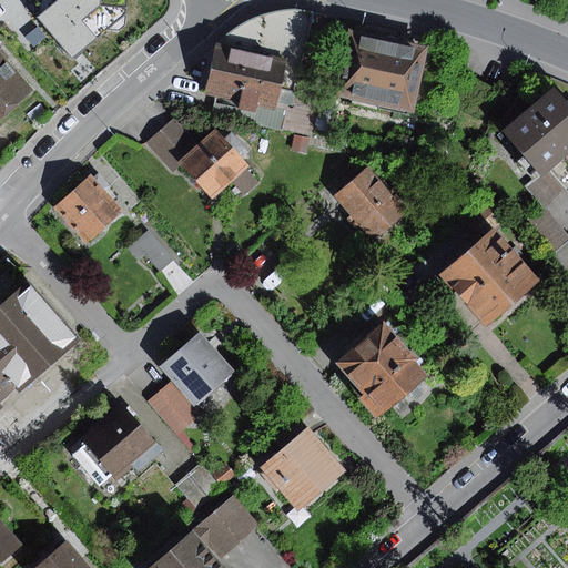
[(128,0),(37,0),(36,16),(75,60),(128,13),(128,0)]
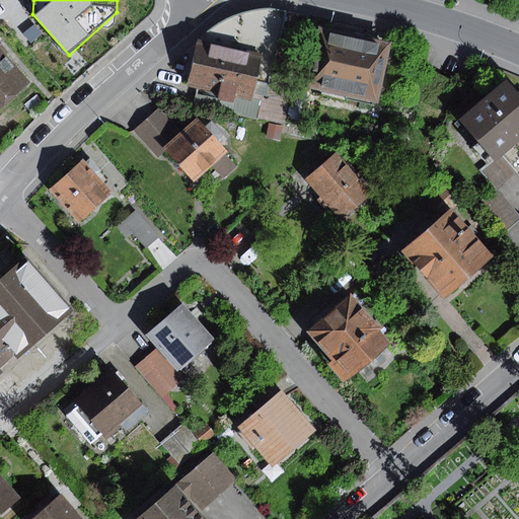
[(210,30),(196,41),(262,56),(251,98),(262,101),(267,102),(271,84),(286,11),(270,8),(257,10),(245,13),(232,17),(221,22),(210,30)]
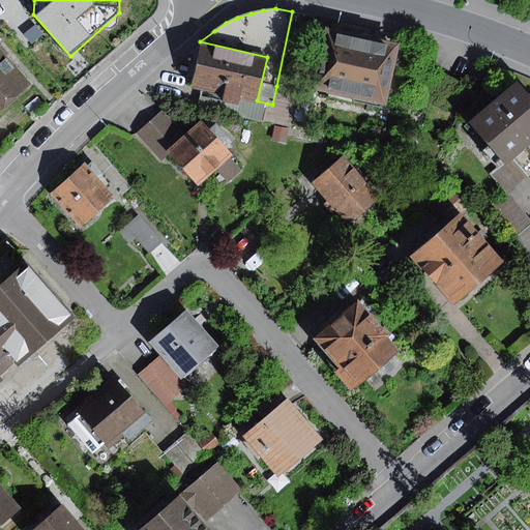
[(36,26),(25,34),(32,45),(43,35),(36,26)]
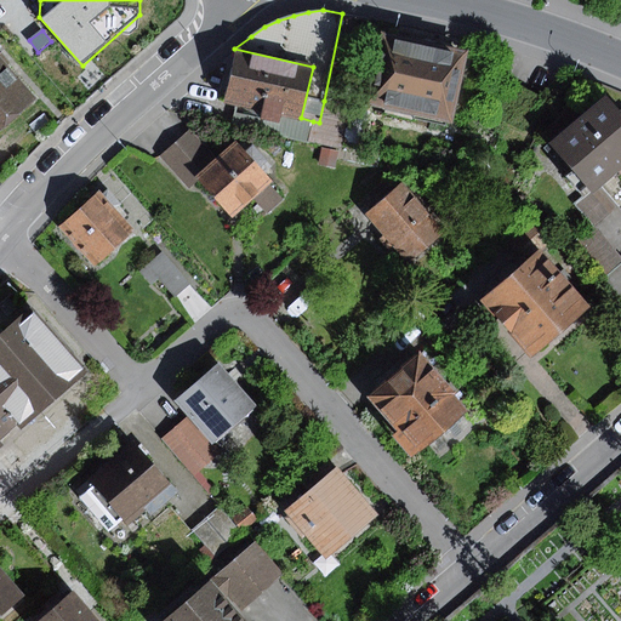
[(381,32),(365,104),(453,124),(469,51),(381,32)]
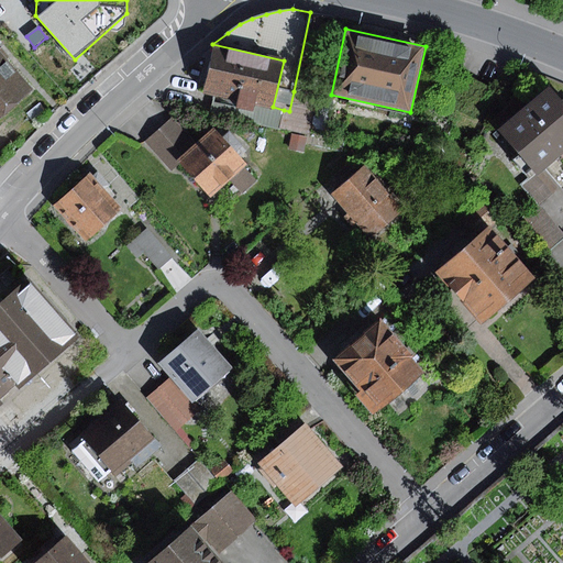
[(284,61),(212,44),(201,94),(214,96),(238,101),(236,109),(254,113),(256,103),(273,107),(284,61)]
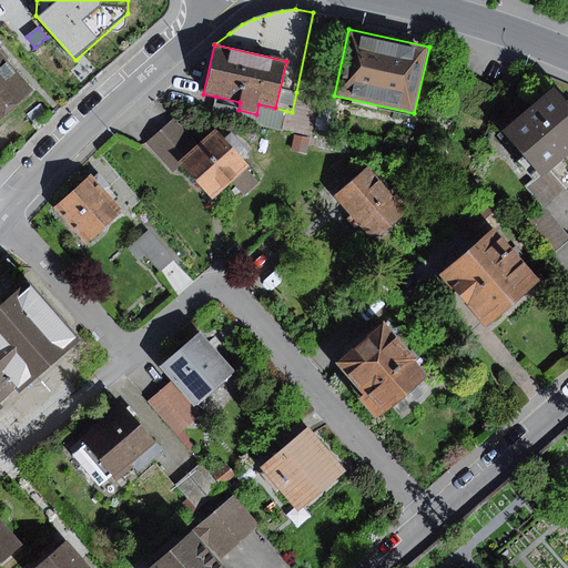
[(0,51),(0,122),(36,92),(0,51)]
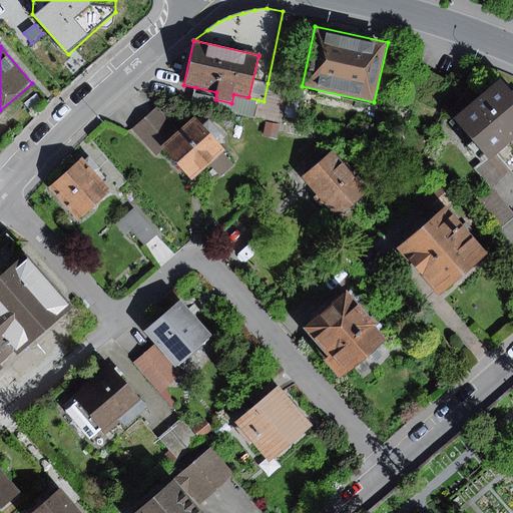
[(512,92),(501,78),(455,117),(490,160),(498,154),(511,171),(512,172),(512,92)]
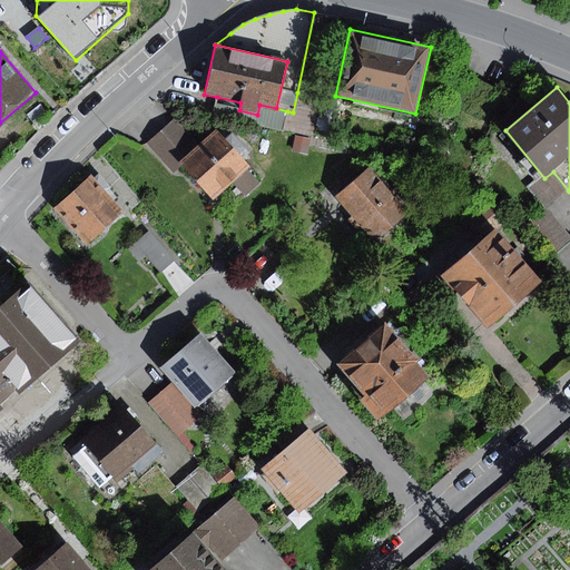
[(321,98),(297,92),(293,112),(287,111),(283,131),(312,138),(321,98)]
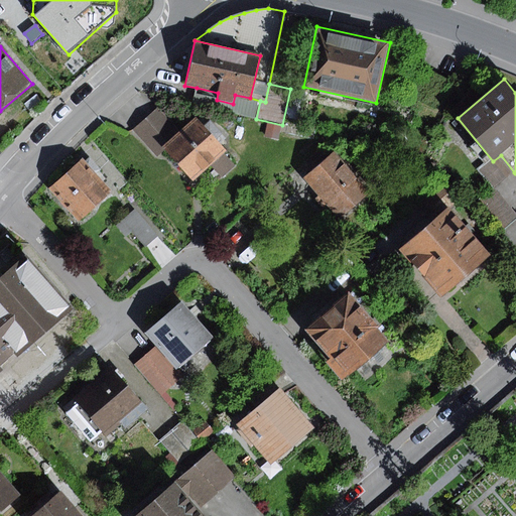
[(218,93),(197,88),(192,105),(256,119),(260,101),(250,98),(235,95),(233,104),(217,100),(218,93)]
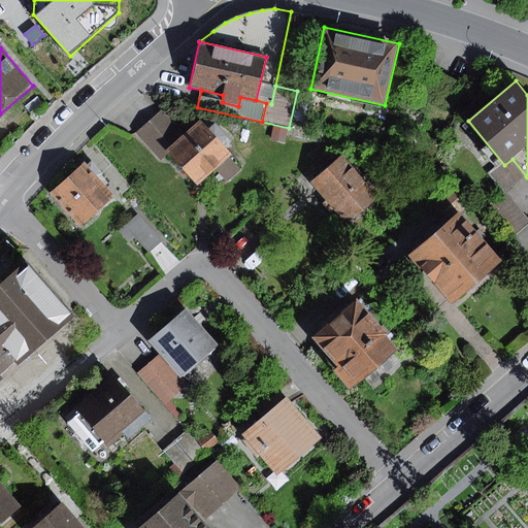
[(166,151),(185,133),(162,108),(135,133),(158,158),(166,151)]
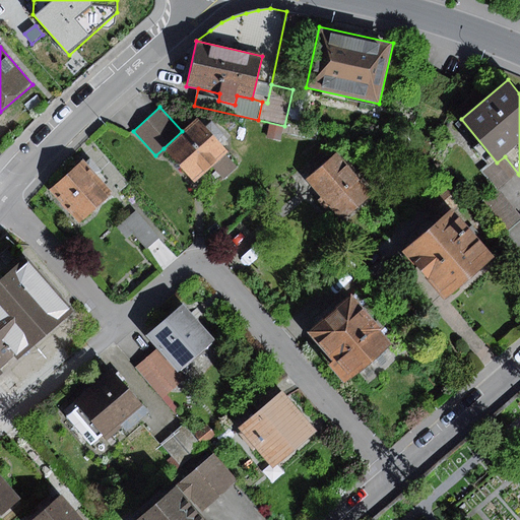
[(182,131),(164,148),(193,181),(211,165),(224,179),(237,167),(225,154),(230,151),(198,117),(182,131)]
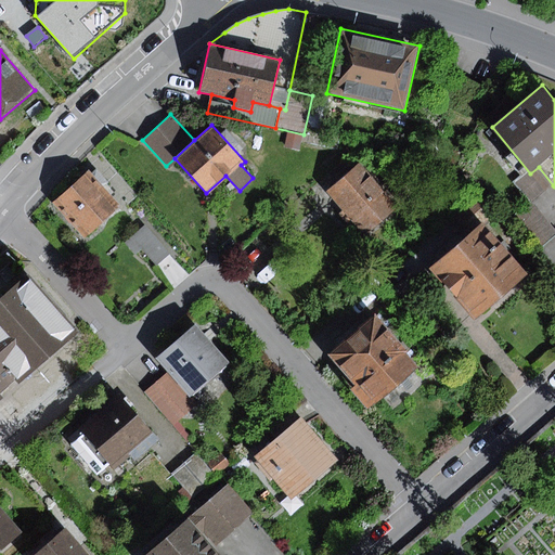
[(287,133),(284,147),(299,151),(302,137),(287,133)]
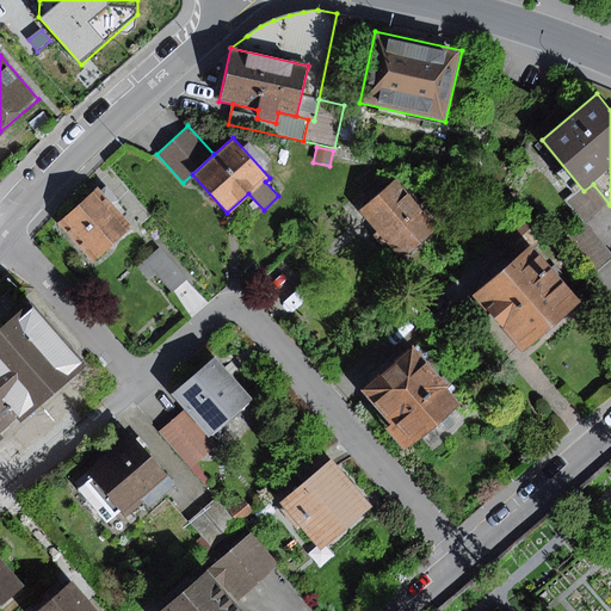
[(396,181),(362,211),(378,230),(372,236),(384,250),(390,244),(403,259),(438,229),(396,181)]
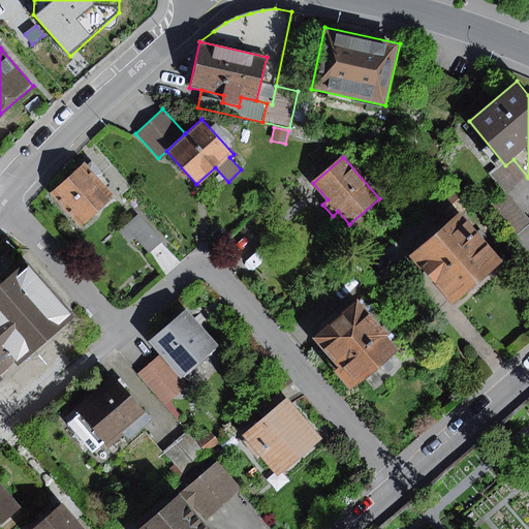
[(514,159),(505,165),(492,177),(506,194),(527,177),(514,159)]
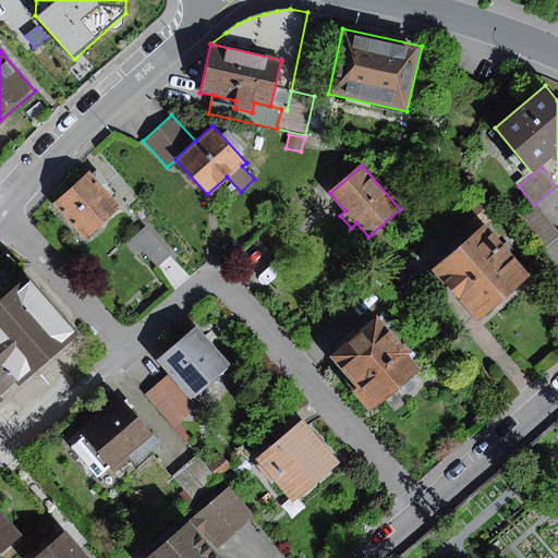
[(91,174),(56,205),(85,240),(121,209),(104,189),(108,184),(97,171),(92,176),(91,174)]
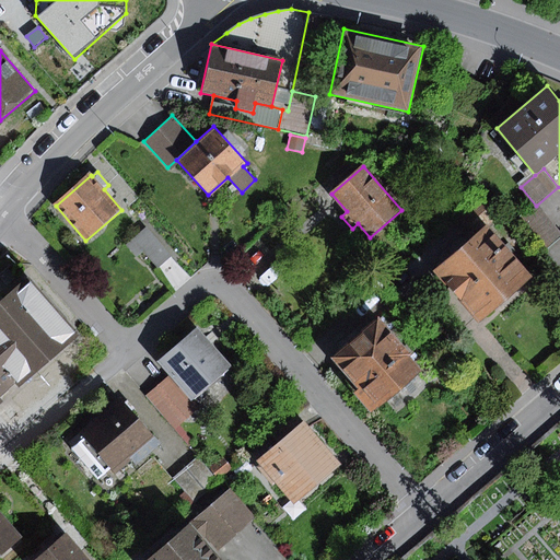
[(397,178),(388,186),(404,203),(411,196),(397,178)]
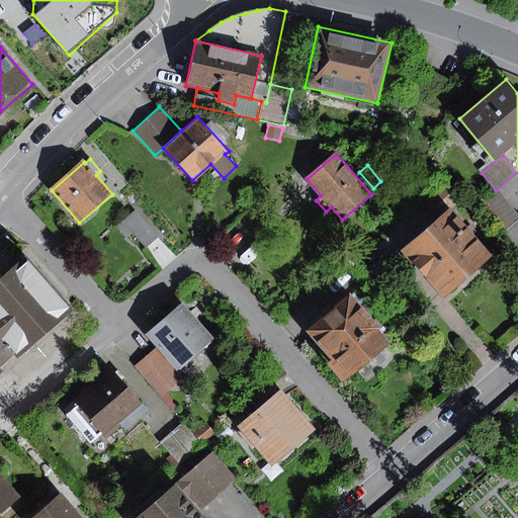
[(422,198),(442,221),(452,211),(462,202),(443,180),(422,198)]
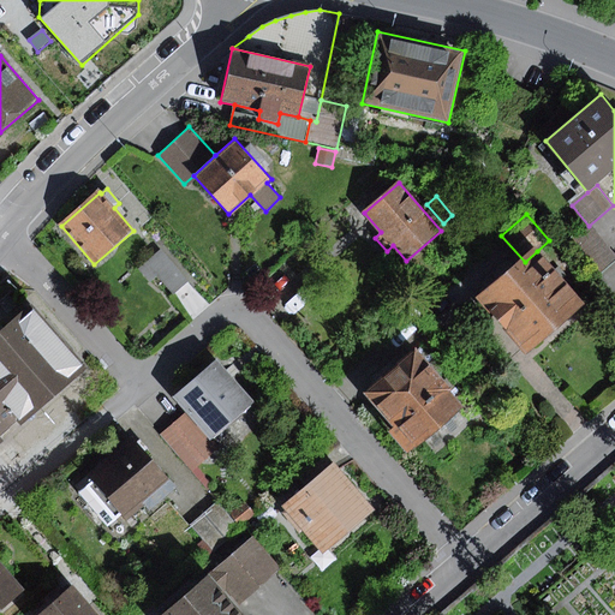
[(614,261),(614,256),(589,226),(566,244),(596,278),(614,261)]
